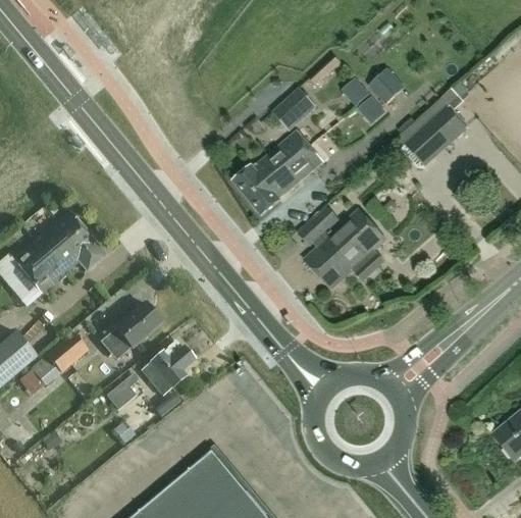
[(315,85),(340,62),(332,54),(308,76),(315,85)]
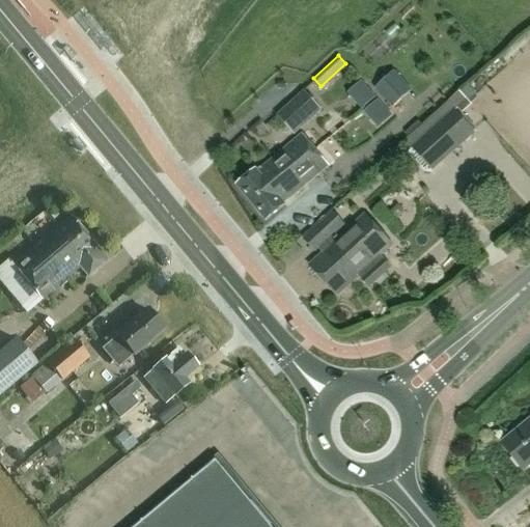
[(373,86),(391,105),(412,86),(393,67),(373,86)]
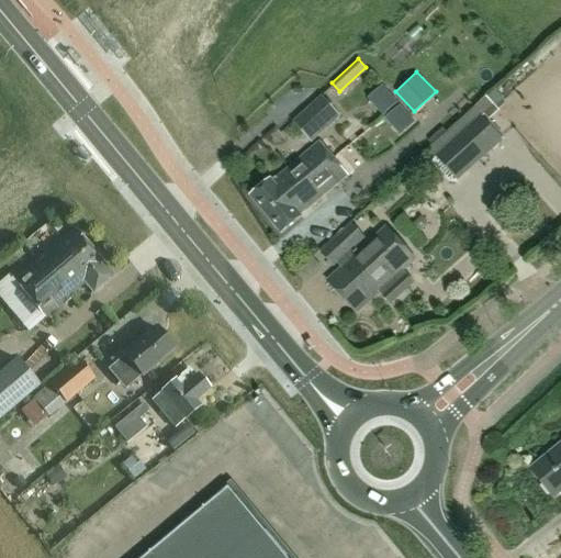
[(340,114),(321,92),(291,119),(311,141),(340,114)]
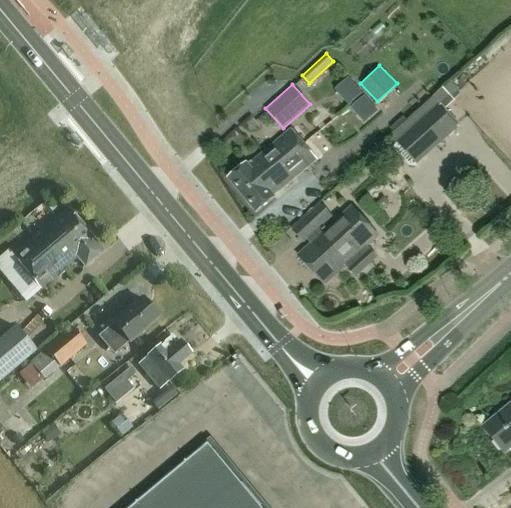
[(416,162),(457,125),(436,101),(395,138),(398,141),(394,145),(395,146),(409,162),(411,163),(414,161),(416,162)]
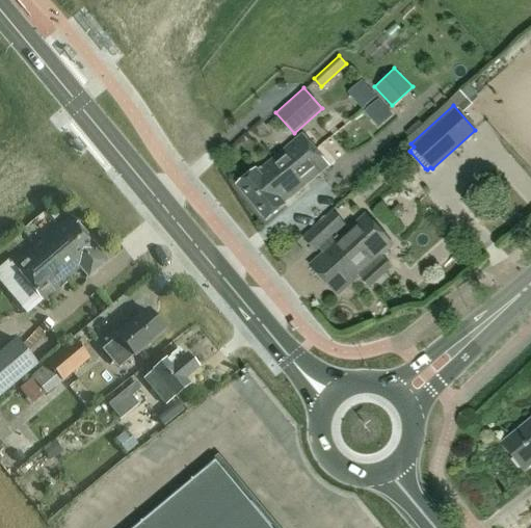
[(281,176),(314,148),(301,132),(257,168),(256,167),(237,182),(250,199),(280,174),(281,176)]
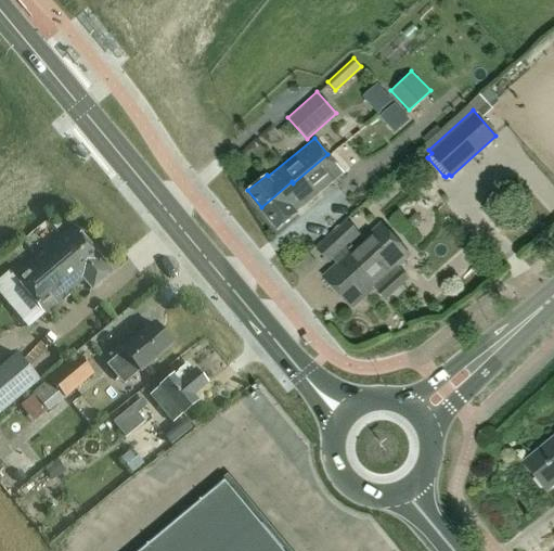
[(292,181),(261,207),(278,227),(297,212),(296,209),(342,171),(327,154),(293,183),(292,181)]
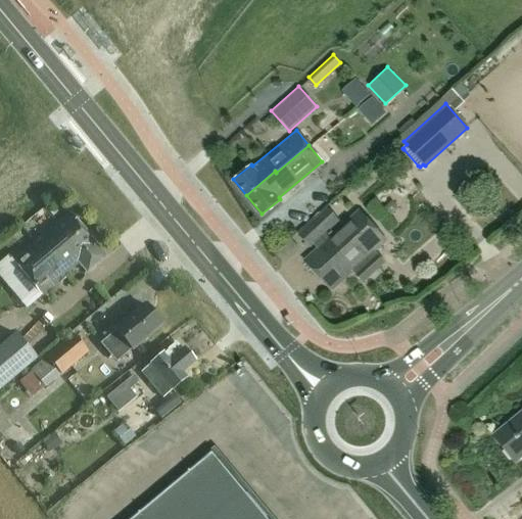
[(327,204),(310,221),(352,269),(363,281),(385,261),(375,248),(385,239),(358,208),(333,231),(330,227),(339,219),(327,204)]
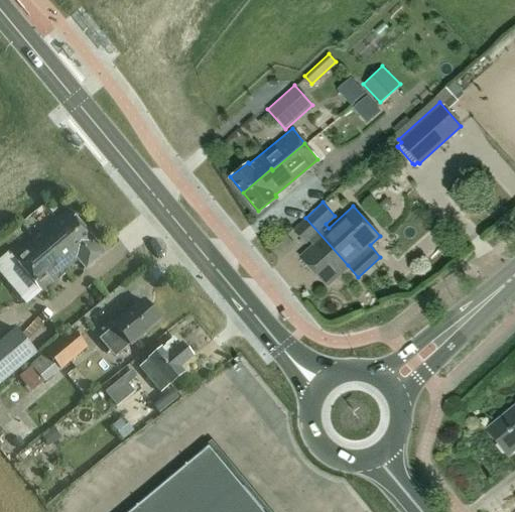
[(38,230),(68,264),(77,257),(85,266),(103,250),(67,207),(38,230)]
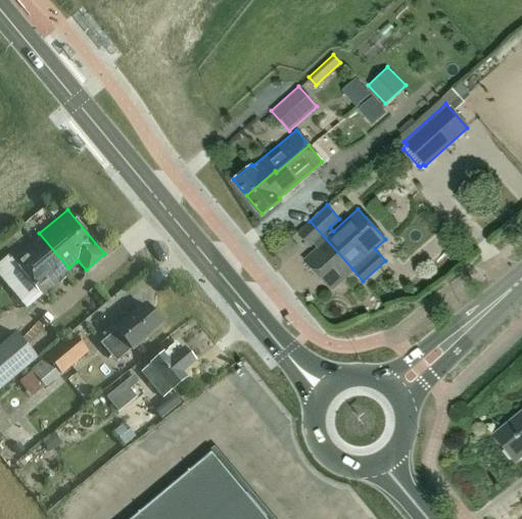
[(352,269),(310,221),(297,233),(309,244),(312,241),(316,246),(302,258),(330,289),(352,269)]
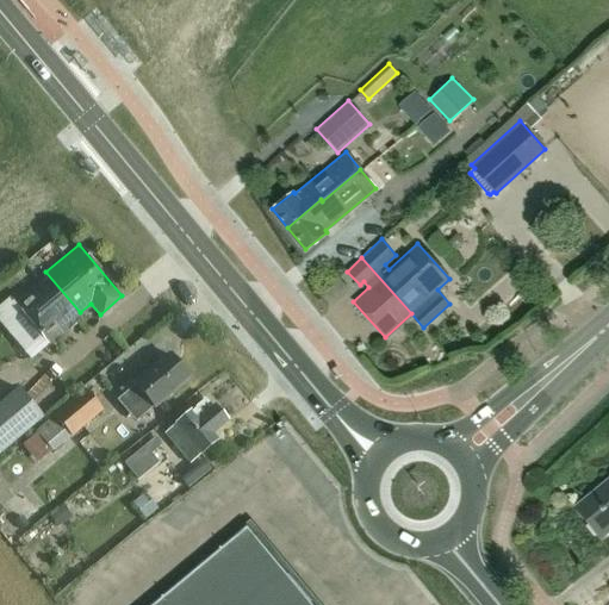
[(80,312),(45,272),(13,299),(48,340),(80,312)]
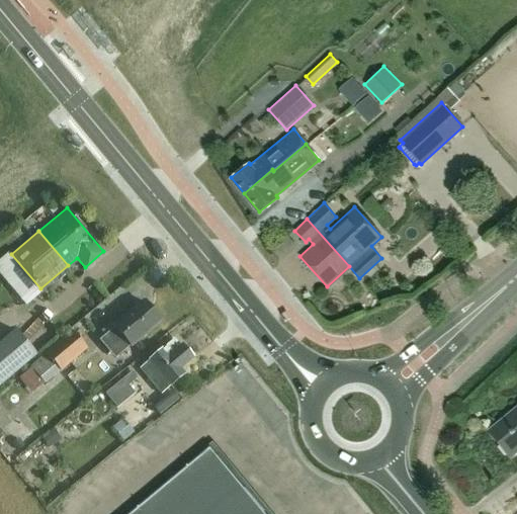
[(107,292),(94,303),(102,314),(115,303),(107,292)]
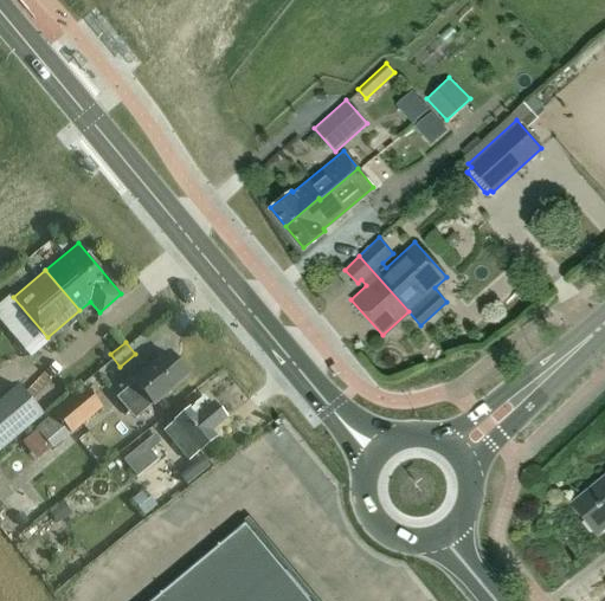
[(135,417),(152,401),(187,370),(168,349),(133,379),(115,394),(135,417)]
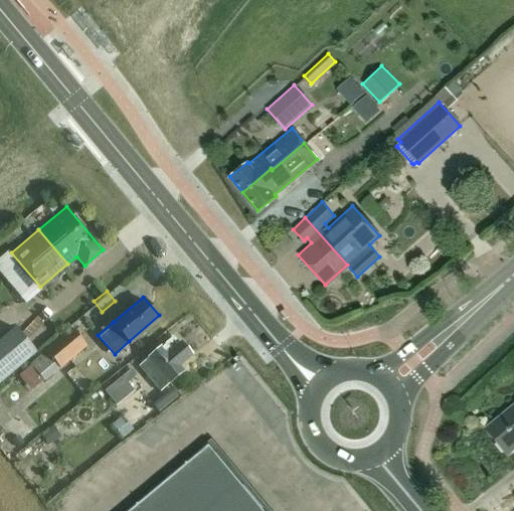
[(14,324),(0,335),(0,379),(35,349),(14,324)]
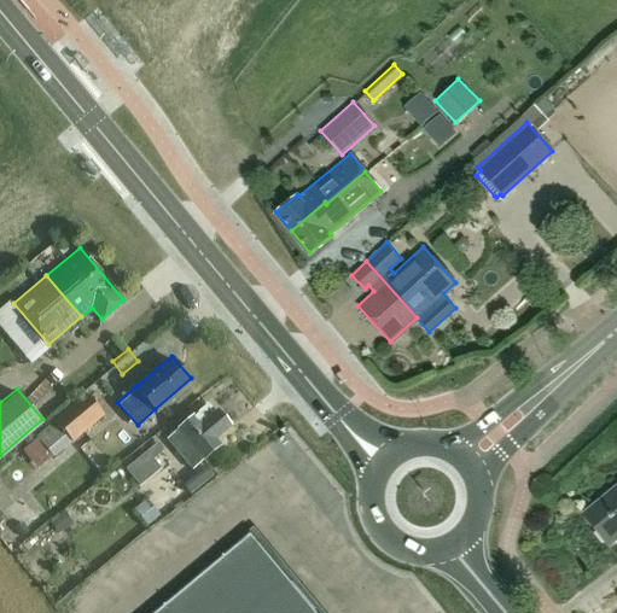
[(53,454),(104,413),(87,391),(36,432),(53,454)]
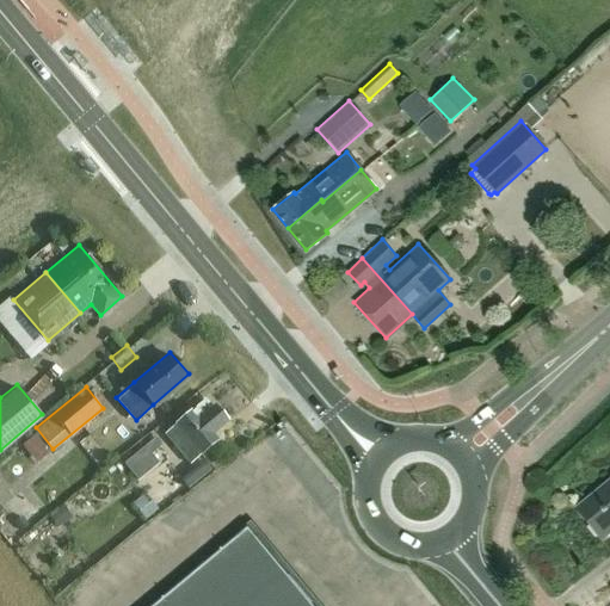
[(174,424),(165,432),(189,461),(198,452),(199,452),(216,438),(211,432),(227,419),(213,402),(210,404),(204,397),(192,408),(191,407),(173,422),(174,424)]
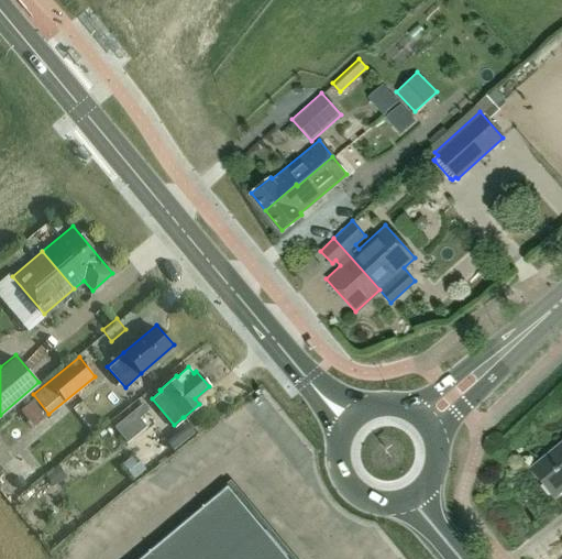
[(140,402),(132,408),(138,416),(146,409),(140,402)]
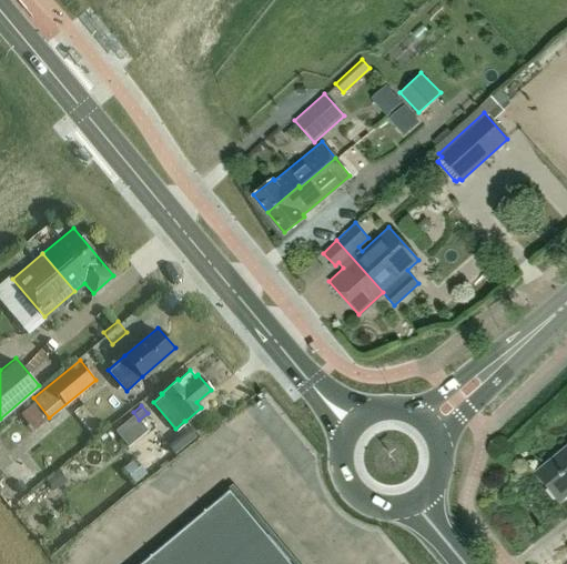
[(188,426),(166,443),(173,451),(194,434),(188,426)]
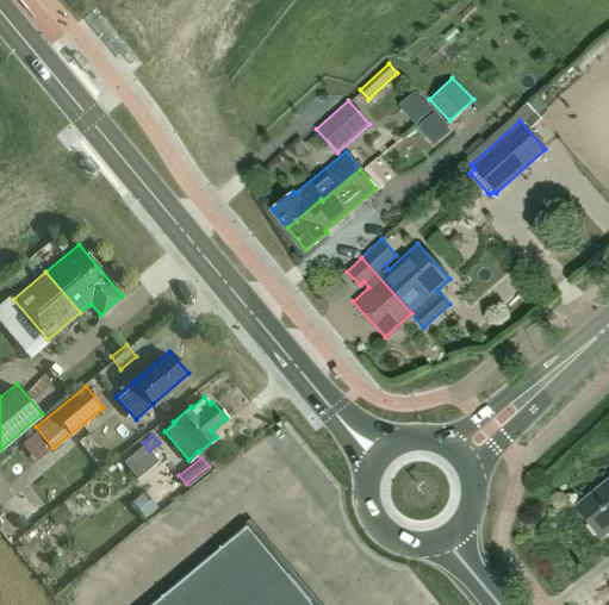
[(608,479),(577,506),(600,535),(608,526),(608,479)]
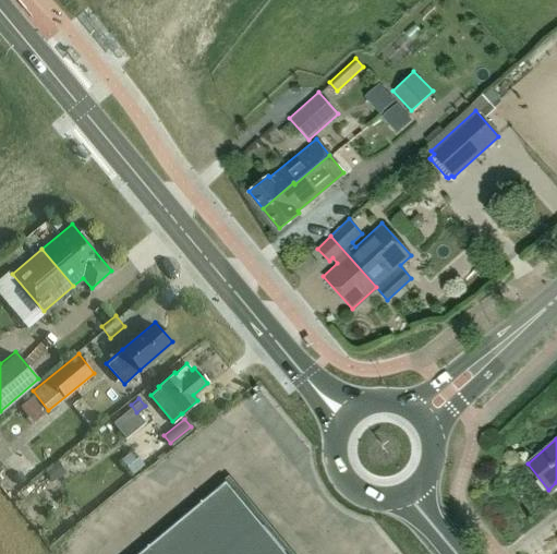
[(132,470),(143,461),(132,447),(121,456),(132,470)]
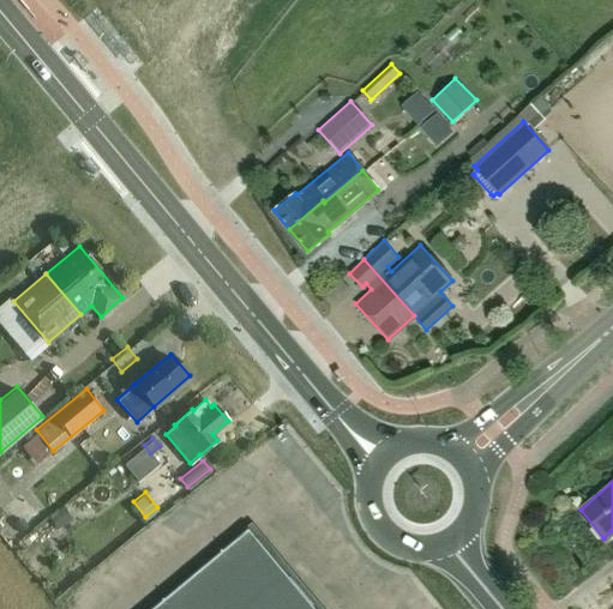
[(49,514),(58,525),(66,519),(59,508),(49,514)]
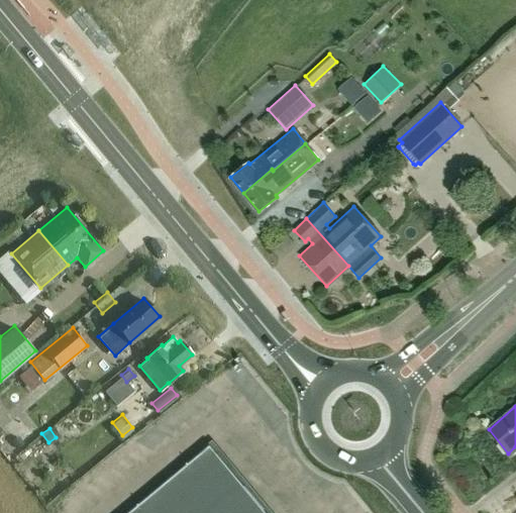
[(17,433),(11,438),(17,446),(24,440),(17,433)]
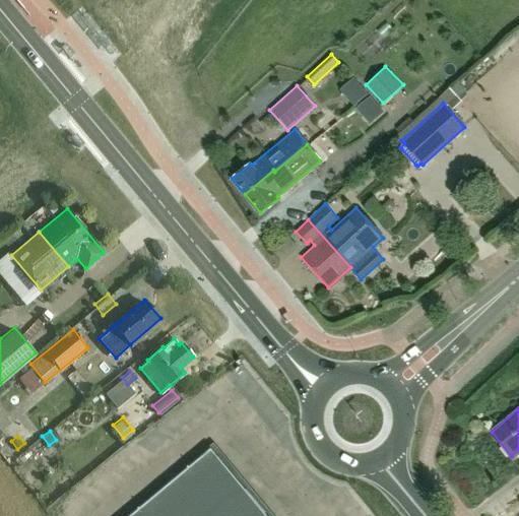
[(267,515),(210,447),(127,515),(267,515)]
